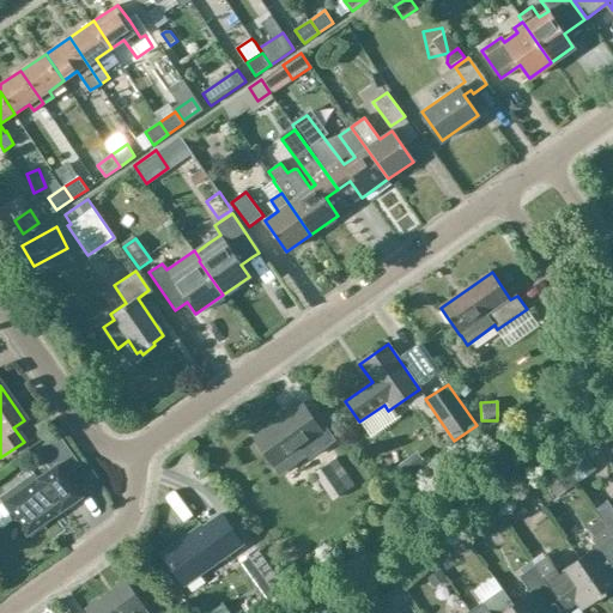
[(303,405),(255,438),(275,467),(280,475),(309,455),(310,457),(335,441),(325,426),(320,429),(303,405)]
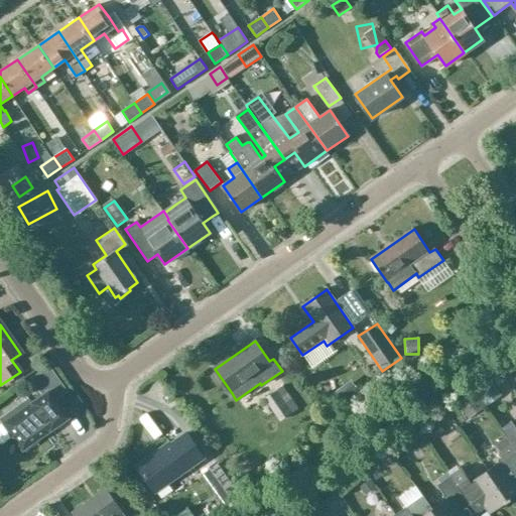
[(28,404),(2,422),(21,449),(66,418),(53,400),(67,391),(49,367),(31,379),(41,394),(28,403),(28,404)]
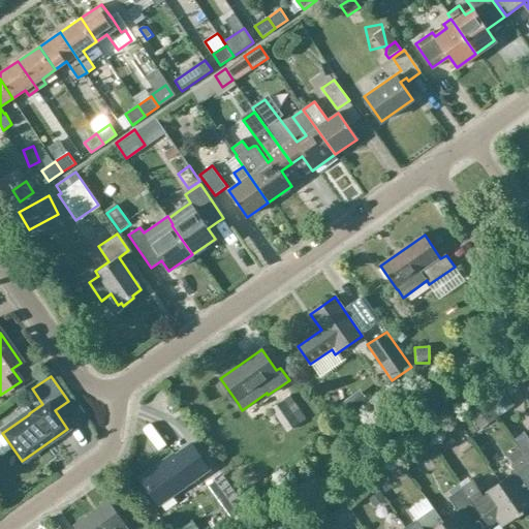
[(525,394),(528,390),(528,376),(519,384),(525,394)]
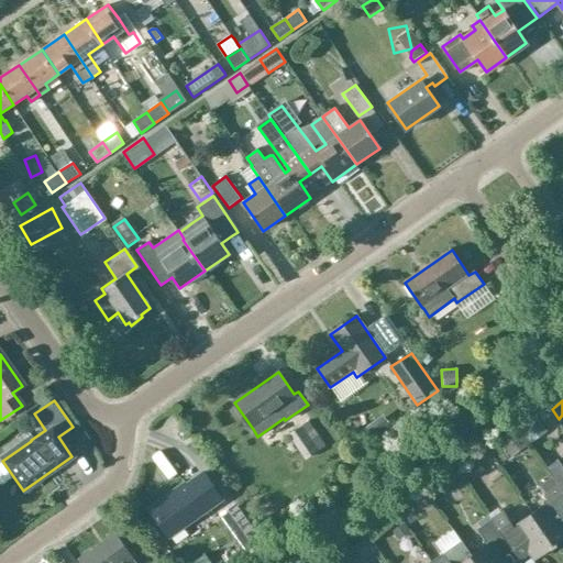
[(394,431),(382,417),(361,432),(373,446),(394,431)]
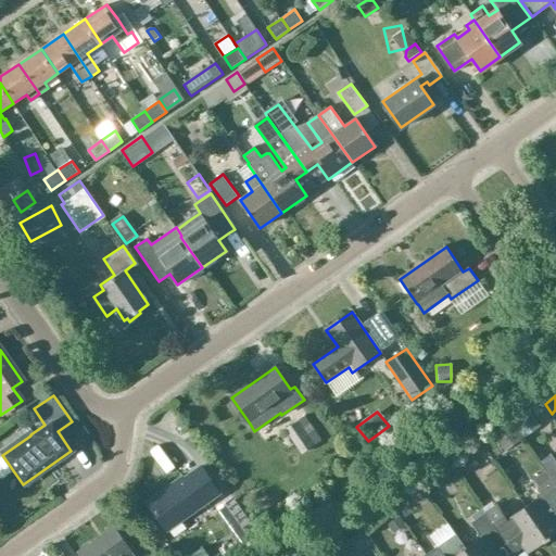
[(515,425),(523,438),(540,426),(531,414),(515,425)]
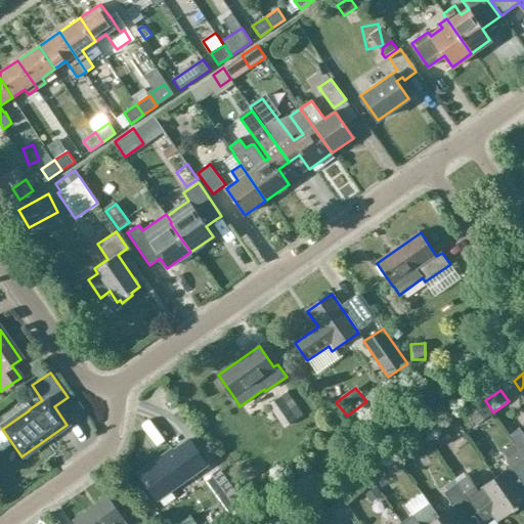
[(268,405),(285,428),(304,415),(288,391),(268,405)]
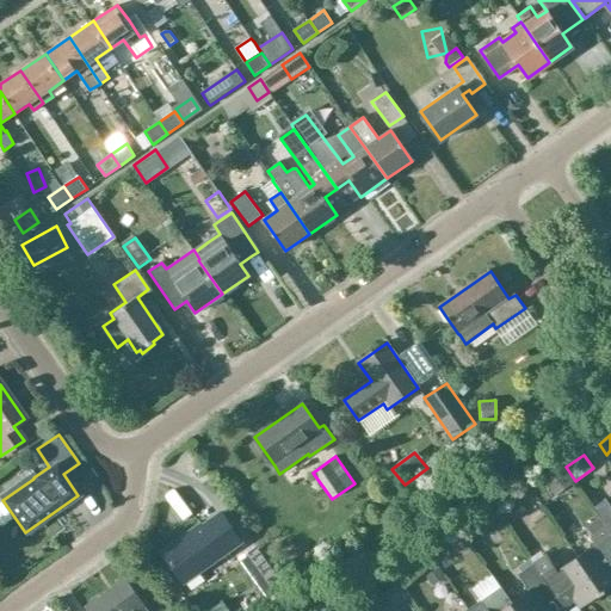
[(572,482),(562,469),(545,482),(555,494),(572,482)]
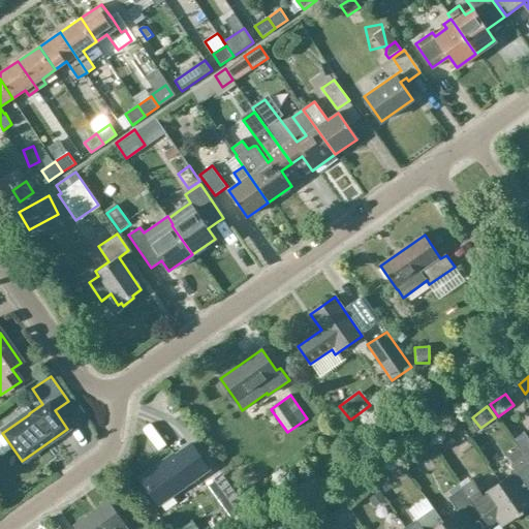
[(438,441),(445,450),(460,440),(453,431),(438,441)]
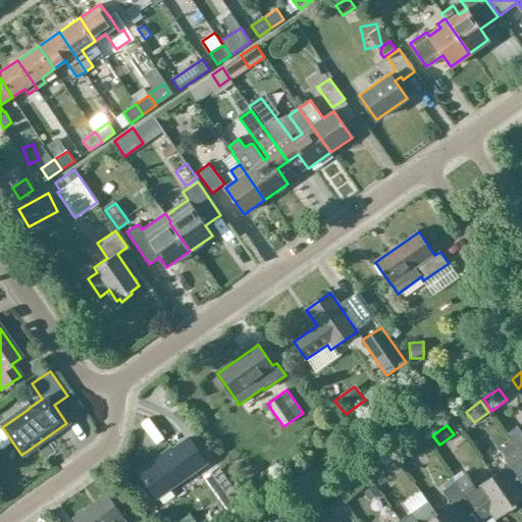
[(521,434),(516,426),(506,433),(511,442),(521,457),(521,434)]
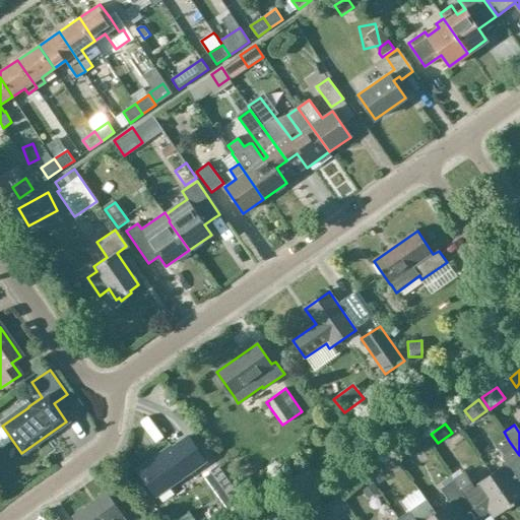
[(139,469),(156,496),(205,462),(189,437),(172,449),(171,447),(139,469)]
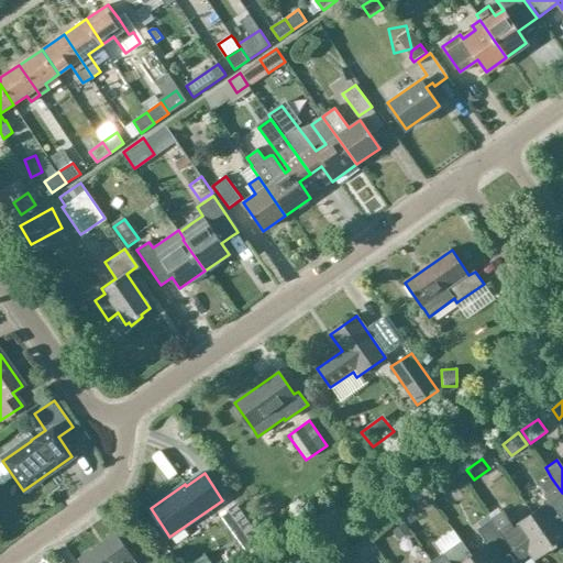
[(532,514),(554,545),(562,538),(562,516),(556,507),(562,503),(562,493),(551,477),(540,485),(550,500),(532,514)]
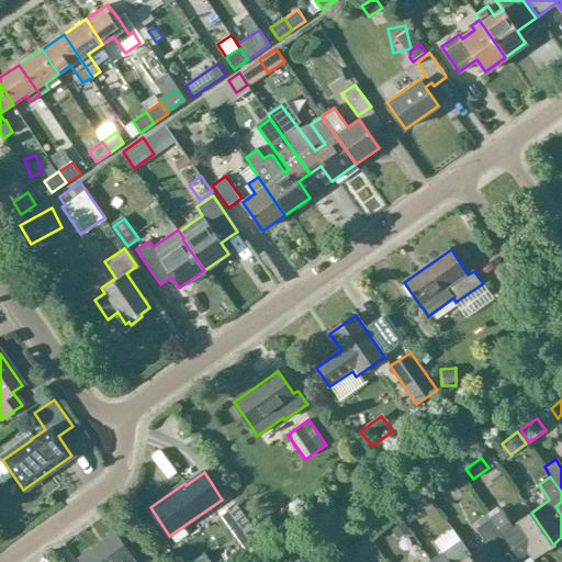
[(453,490),(460,484),(454,478),(448,482),(453,490)]
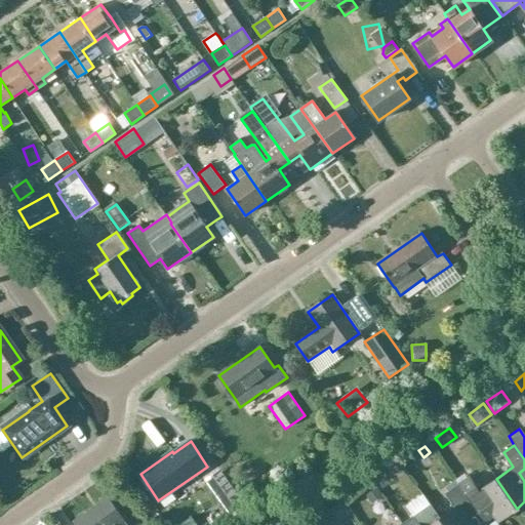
[(216,474),(209,479),(217,491),(225,485),(216,474)]
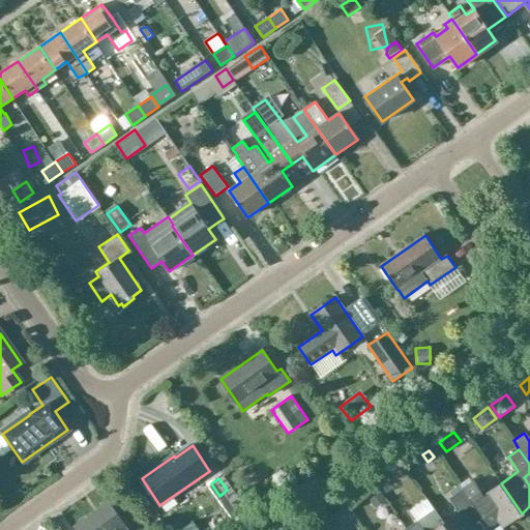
[(522,513),(501,483),(483,495),(473,481),(462,489),(477,510),(488,503),(503,526),(522,513)]
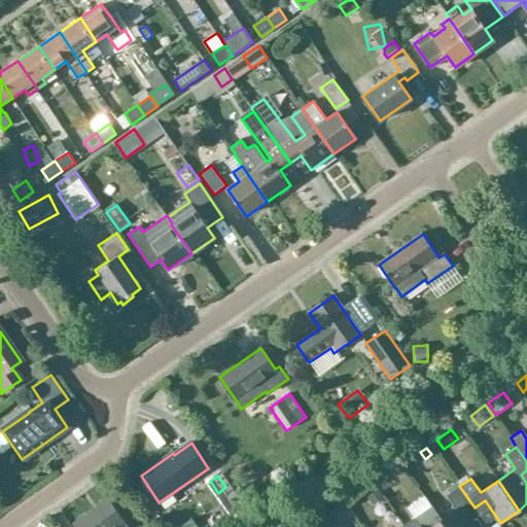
[(362,492),(373,506),(384,498),(374,484),(362,492)]
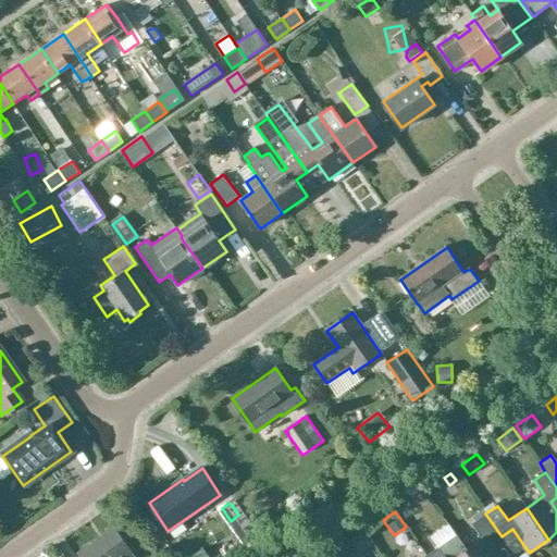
[(466,549),(471,556),(499,556),(491,544),(502,536),(485,514),(471,523),(482,539),(466,549)]
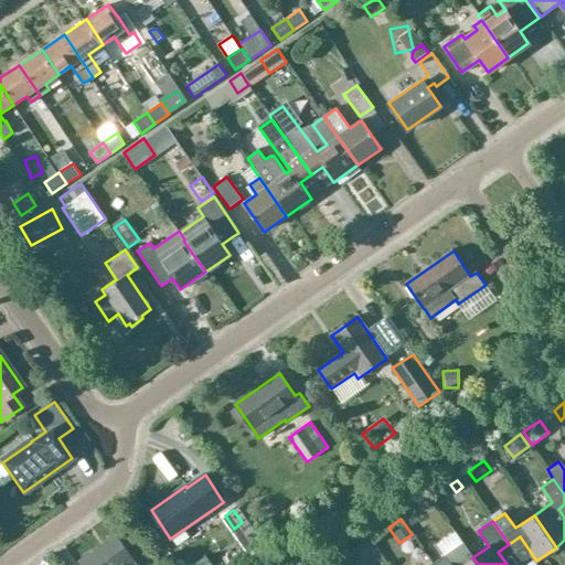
[(116,534),(78,561),(82,564),(136,564),(132,561),(134,560),(116,534)]
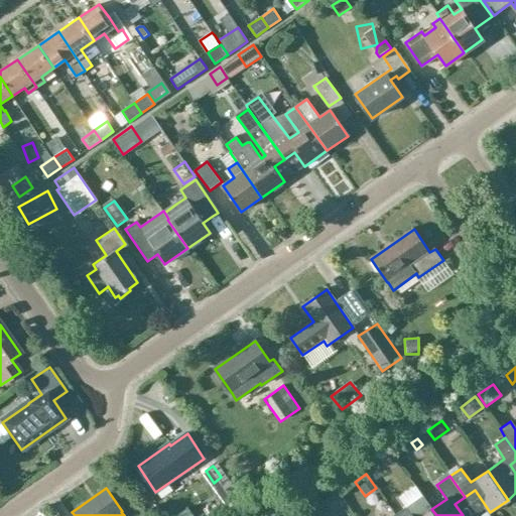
[(422,496),(394,515),(395,515),(436,515),(431,509),(422,496)]
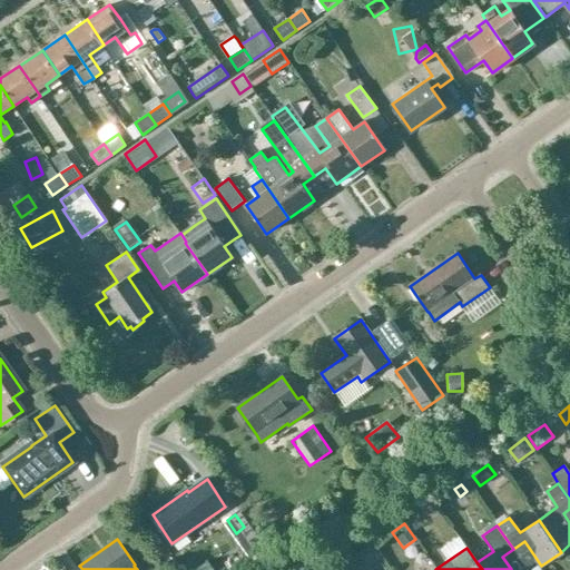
[(341,568),(342,569),(362,569),(354,558),(341,568)]
